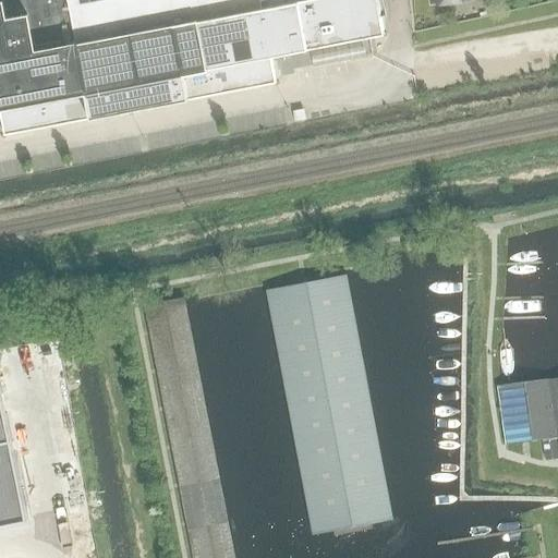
[(0,0),(0,113),(3,133),(4,136),(276,84),(270,57),(370,38),(374,37),(384,35),(376,0),(0,0)]
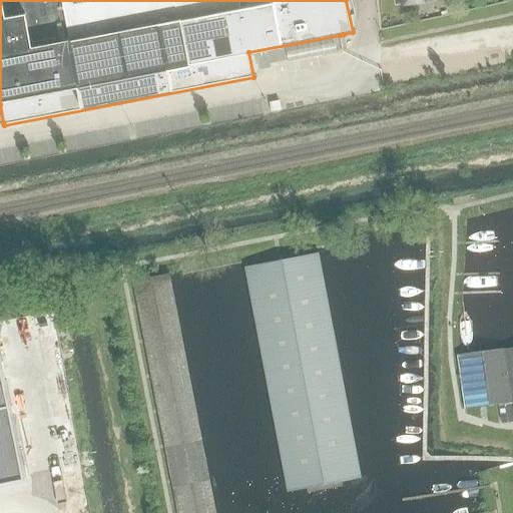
[(361,478),(318,252),(244,267),(288,492),(361,478)]
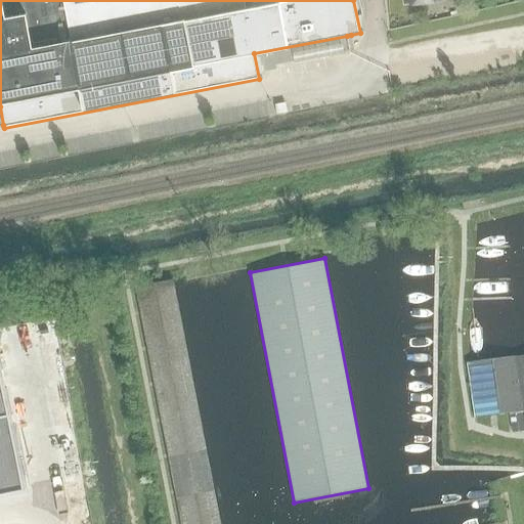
[(219,523),(172,279),(135,287),(181,523),(219,523)]
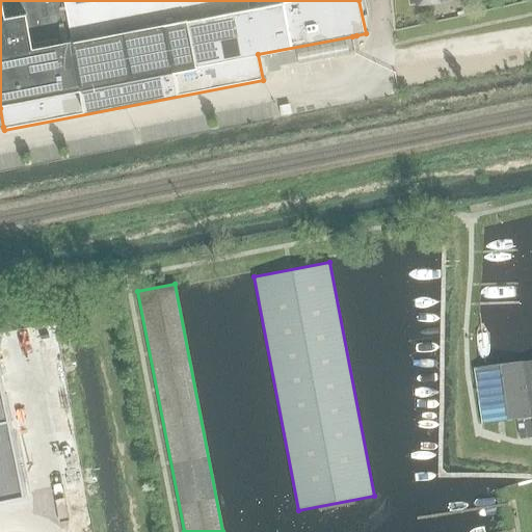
[(531,415),(524,362),(474,369),(482,425),(516,420),(520,440),(531,436),(531,415)]
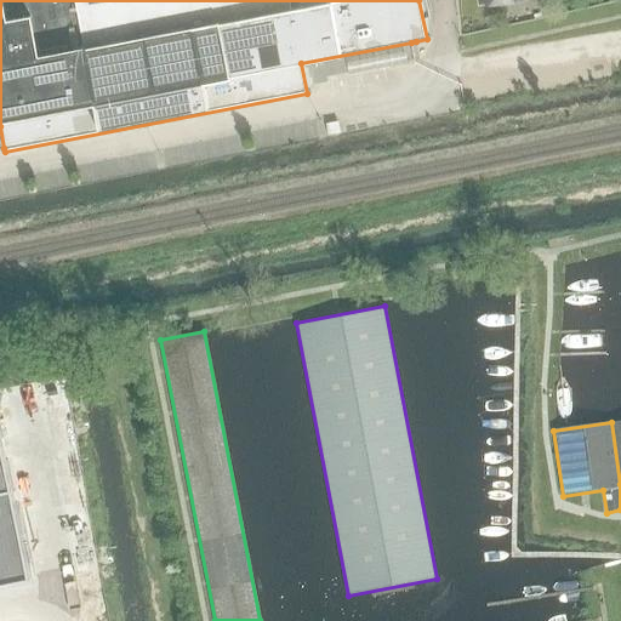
[(0,425),(0,584),(30,577),(0,425)]
